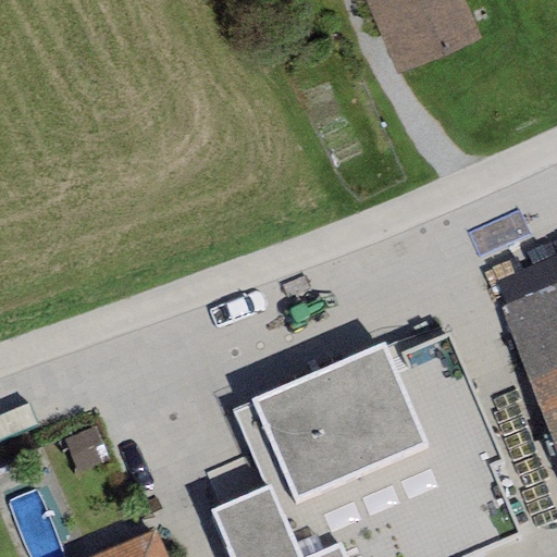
[(364,0),(399,76),(482,39),(463,0),(364,0)]
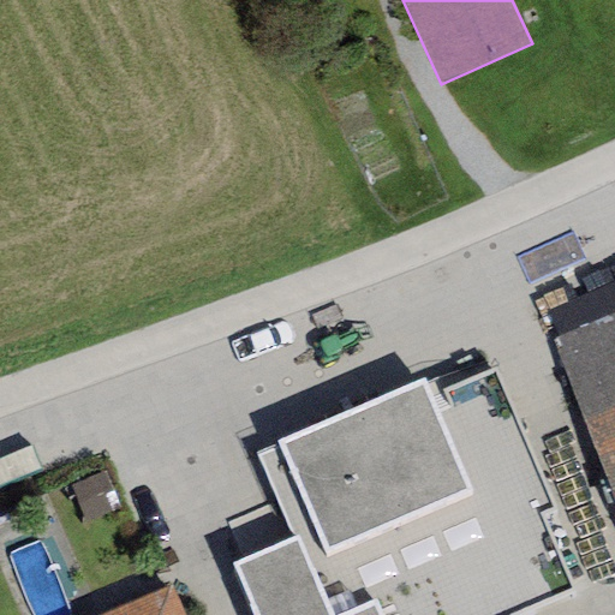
[(614,312),(549,341),(614,497),(614,312)]
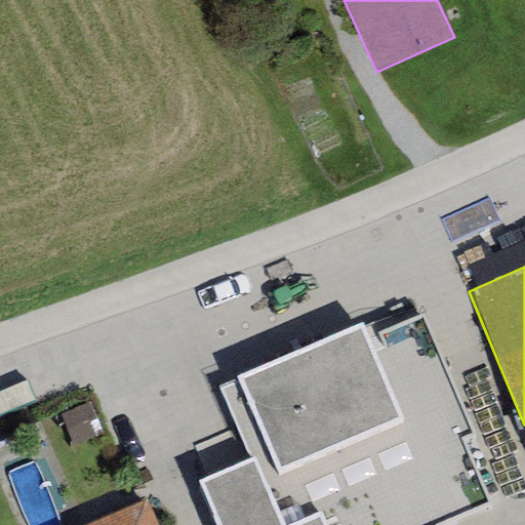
[(362,323),(236,375),(277,474),(403,421),(362,323)]
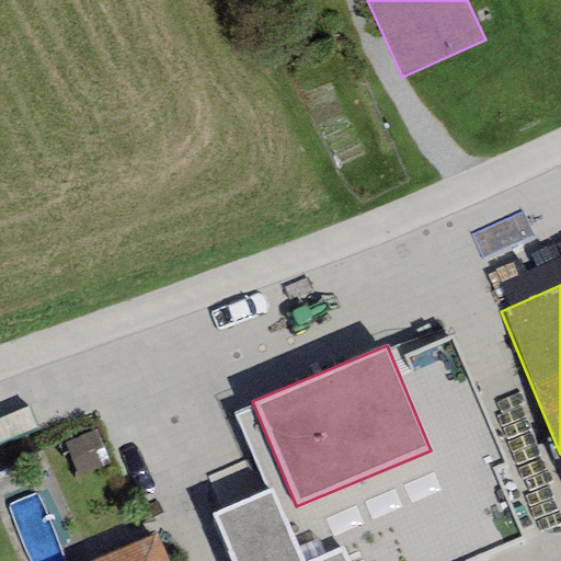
[(300,560),(270,491),(213,516),(231,560),(346,560),(342,549),(313,560),(300,560)]
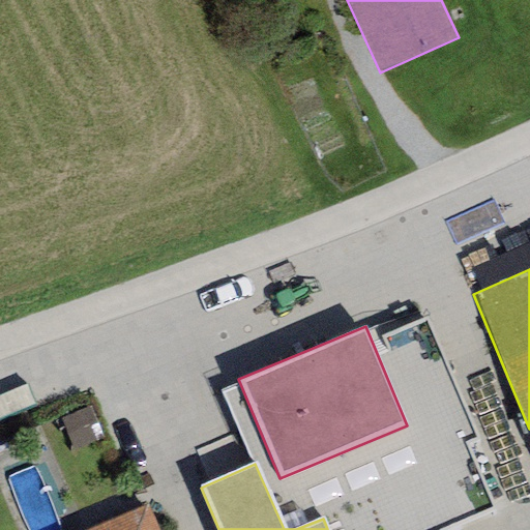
[(158,529),(148,504),(86,529),(158,529)]
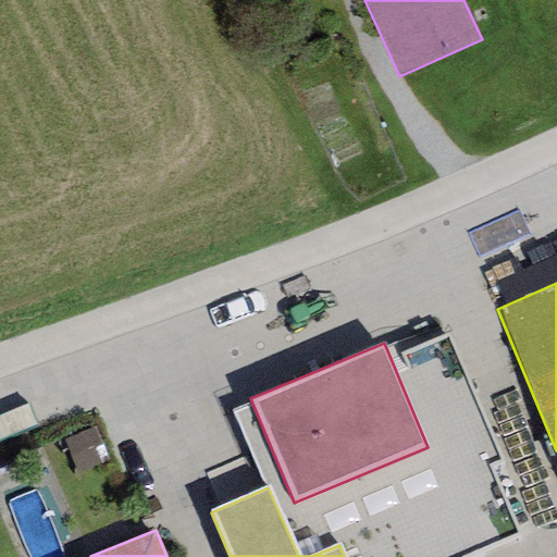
All buildings are outlined.
